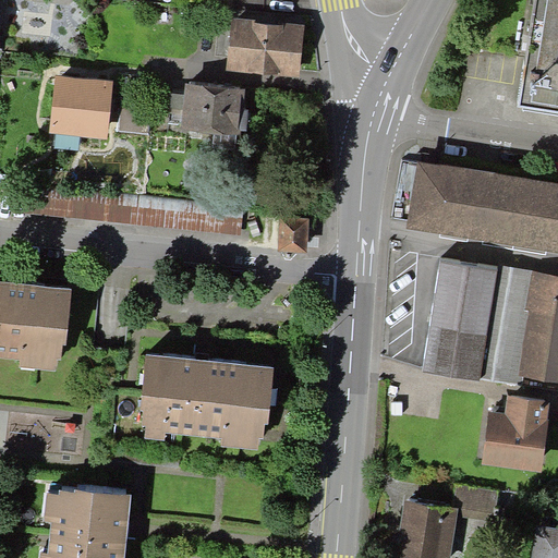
[(557,0),(535,0),(519,107),(557,112),(557,0)]
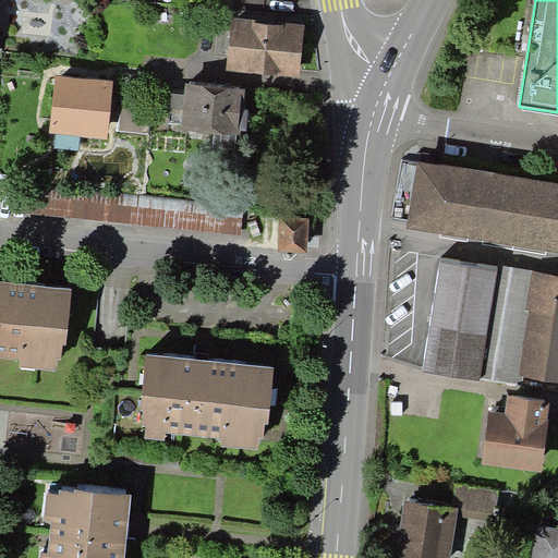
[(305,25),(231,19),(226,71),(300,77),(305,25)]
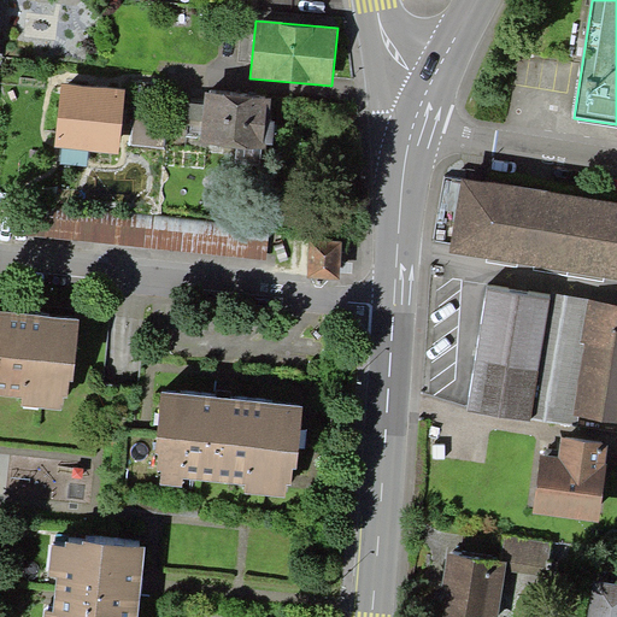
[(125,89),(62,83),(54,146),(62,147),(88,150),(118,153),(125,89)]
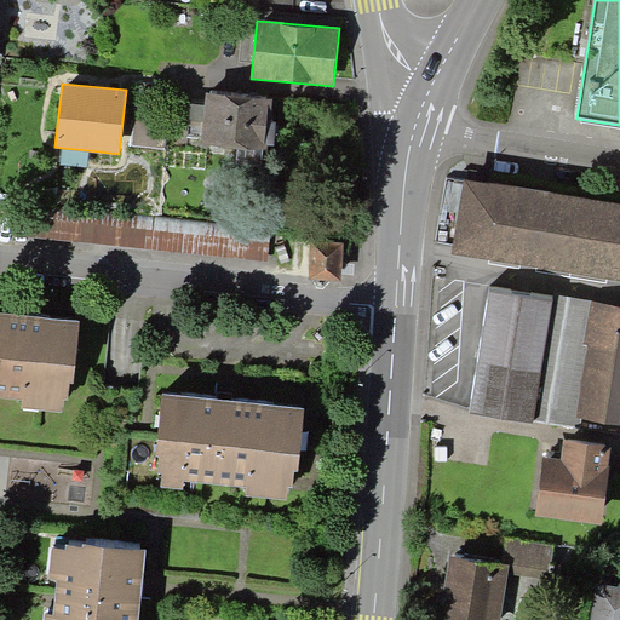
[(273,98),(206,92),(205,105),(202,138),(201,144),(268,149),(268,144),(270,120),(271,120),(273,98)]
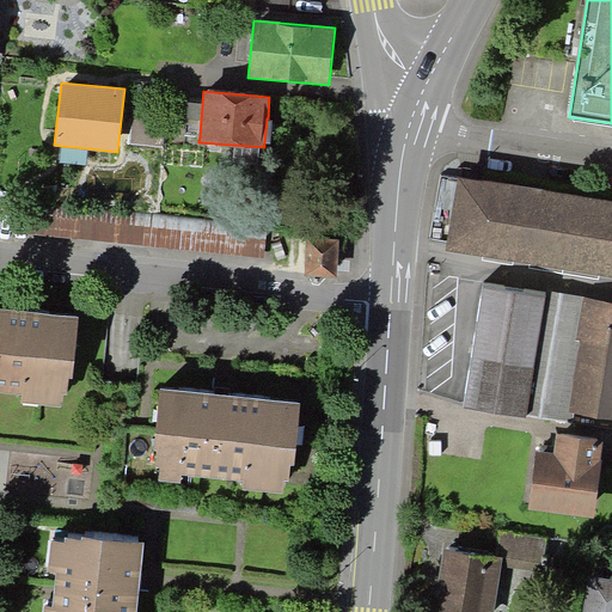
[(134,102),(129,144),(164,147),(169,105),(134,102)]
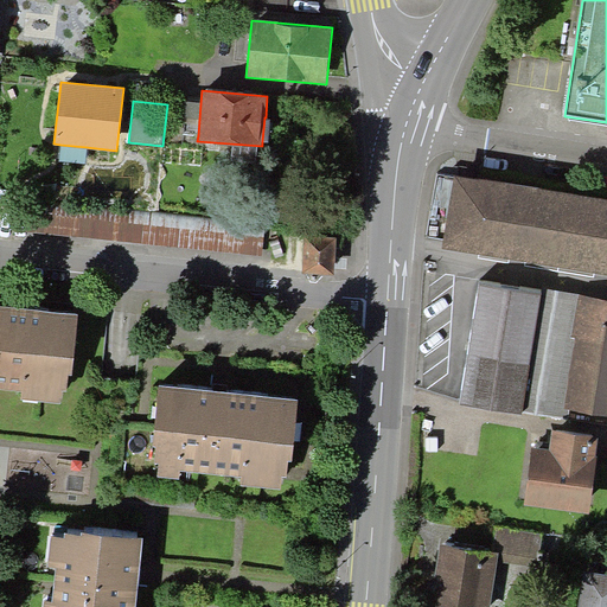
[(198,135),(200,103),(185,102),(183,134),(198,135)]
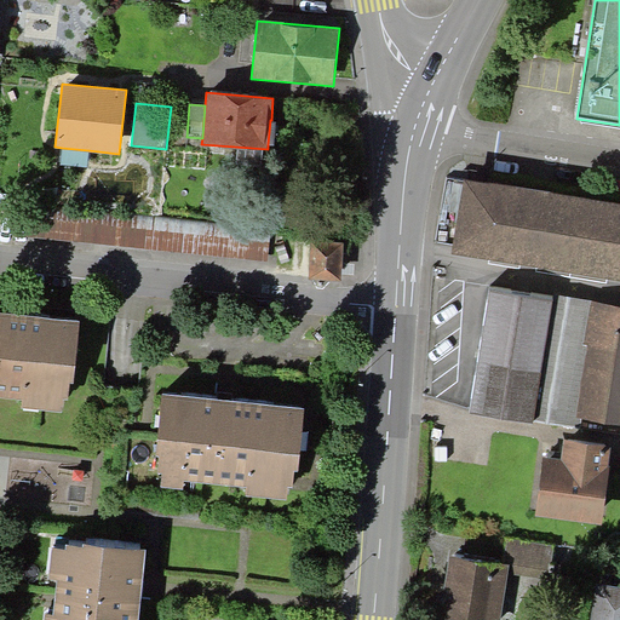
[(87,167),(89,150),(62,148),(61,165),(87,167)]
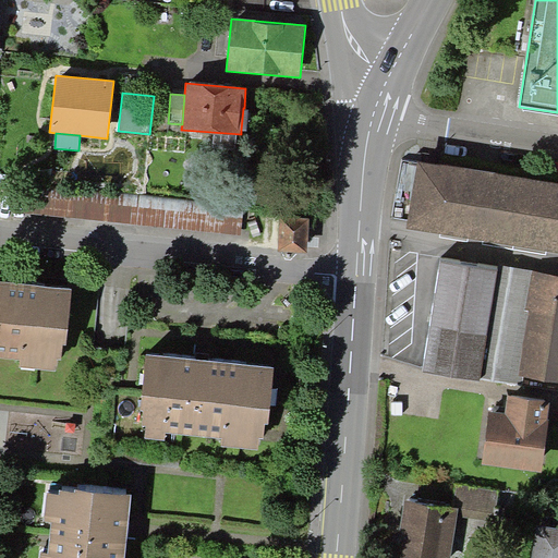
[(557,183),(417,161),(407,229),(557,253),(557,183)]
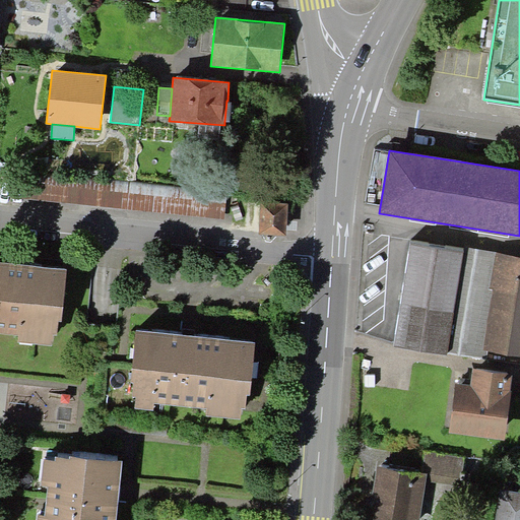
[(228,192),(15,169),(13,198),(224,219),(228,192)]
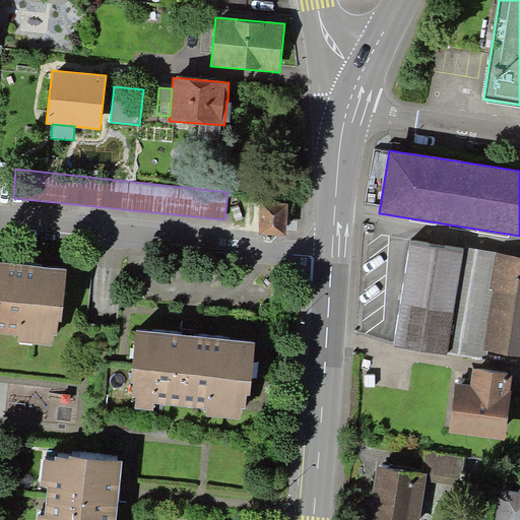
[(286,236),(288,203),(261,202),(259,235),(286,236)]
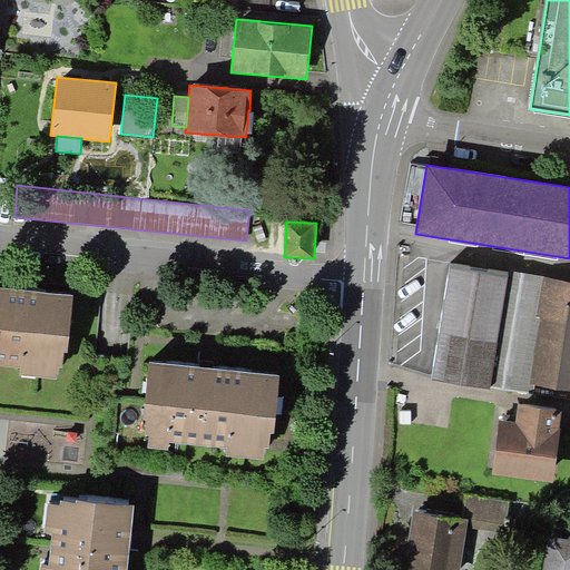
[(490,390),(490,385),(509,272),(451,263),(432,380),(490,390)]
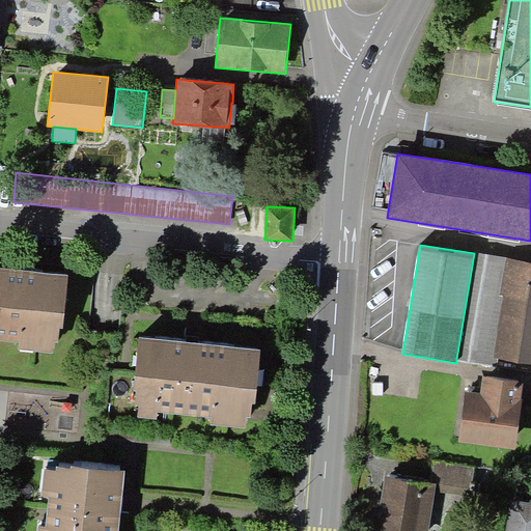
[(478,254),(474,253),(456,359),(497,365),(499,358),(530,363),(530,260),(478,253),(478,254)]
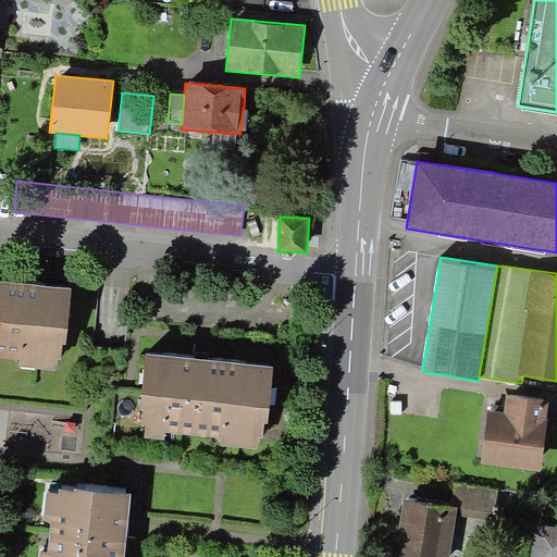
[(72,287),(0,280),(0,356),(20,359),(20,367),(57,370),(58,358),(61,358),(63,343),(66,343),(72,287)]
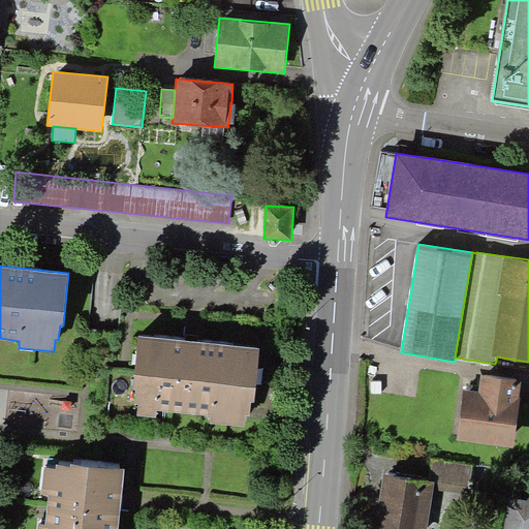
[(260,349),(139,336),(133,389),(136,389),(135,404),(138,404),(137,414),(156,416),(157,410),(211,416),(210,423),(245,427),(247,415),(250,415),(251,401),(254,402),(260,349)]
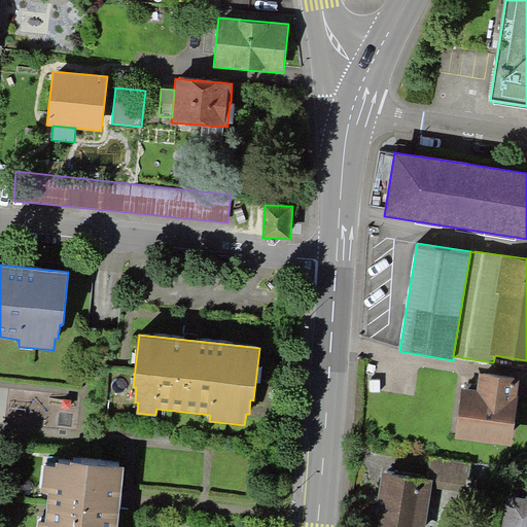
[(476,390),(461,388),(455,437),(512,446),(521,379),(479,373),(476,390)]
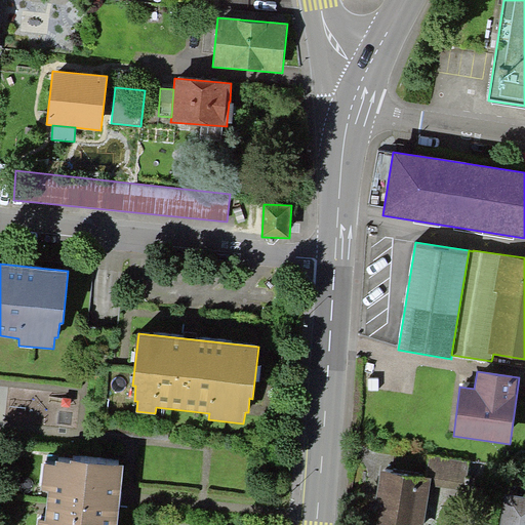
[(430,455),(427,477),(431,477),(430,485),(465,491),(469,461),(430,455)]
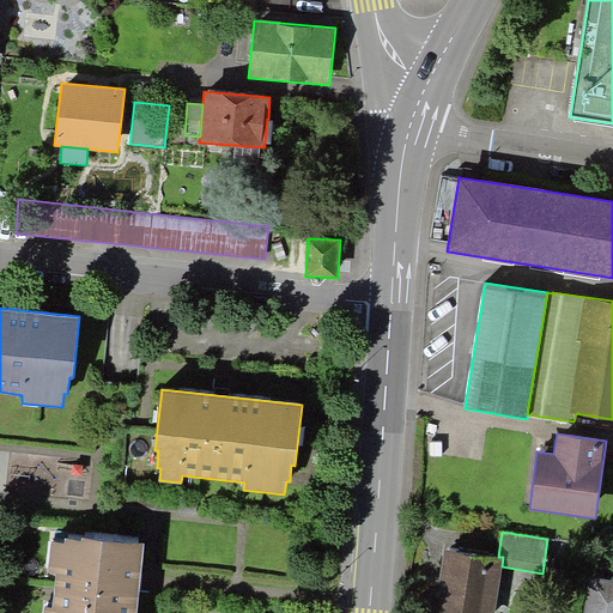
[(65,544),(52,541),(48,574),(56,574),(53,607),(44,607),(43,612),(137,612),(145,544),(83,536),(83,541),(66,539),(65,544)]
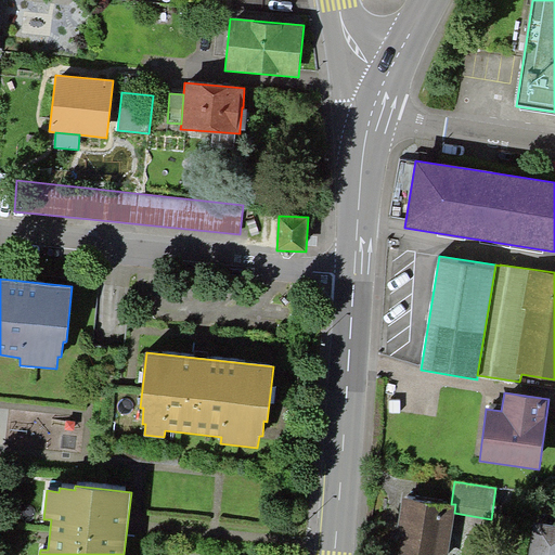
[(451,504),(401,497),(397,531),(391,530),(387,554),(448,554),(454,513),(455,504),(451,504)]
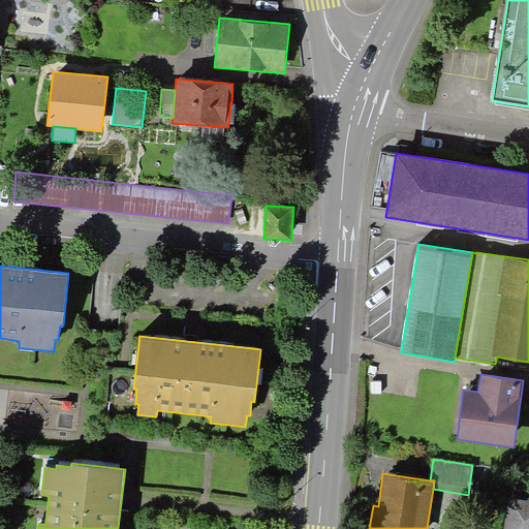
[(528,528),(528,500),(508,498),(503,528),(528,528)]
